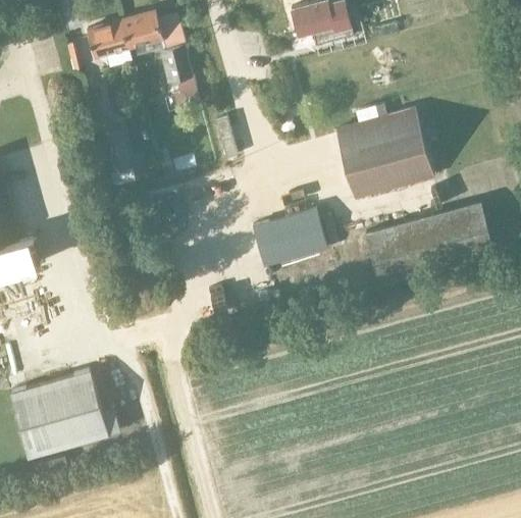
[(332,20),(345,17),(340,0),(331,0),(327,1),(292,10),(298,36),(334,27),(332,20)]
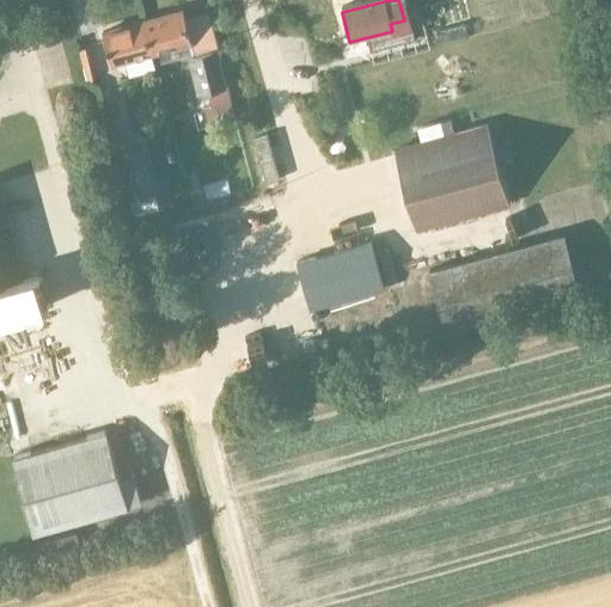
[(142,26),(151,57),(191,47),(183,16),(142,26)]
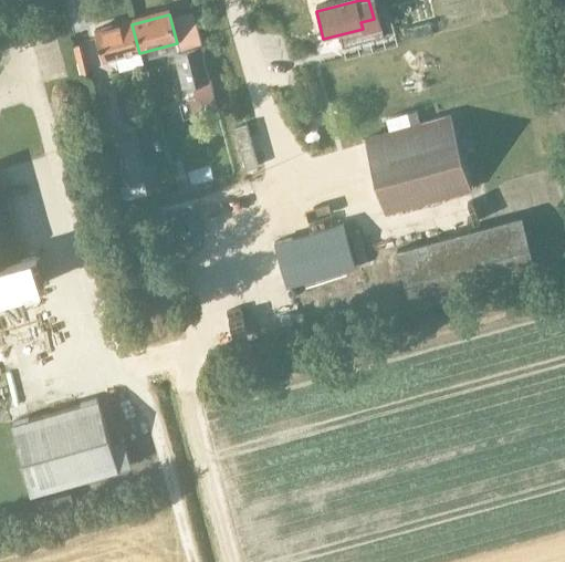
[(103,63),(139,53),(132,24),(95,34),(103,63)]
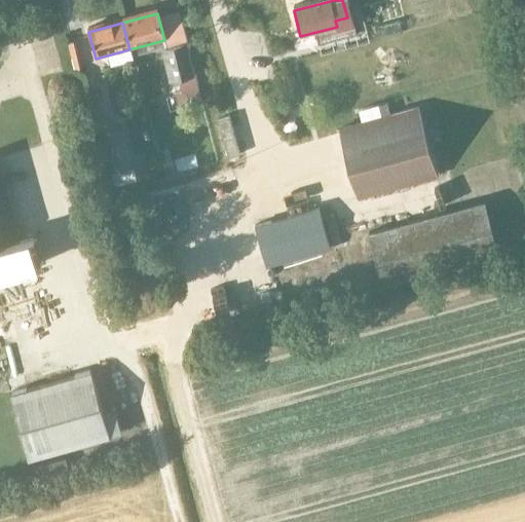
[(165,52),(173,84),(193,80),(186,47),(165,52)]
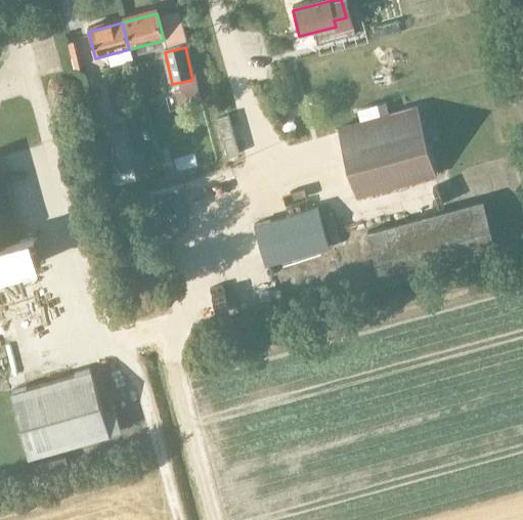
[(357,201),(435,180),(417,111),(339,132),(357,201)]
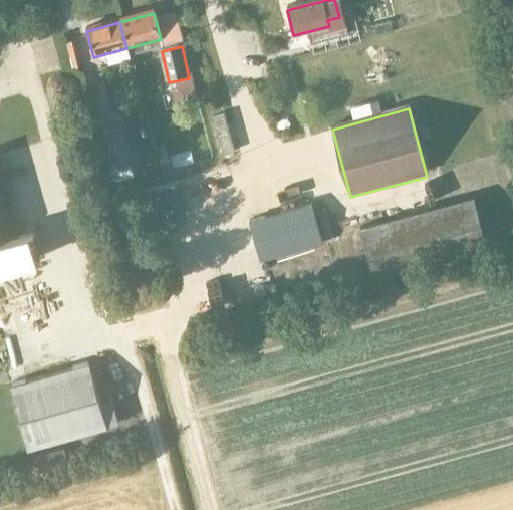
[(130,166),(119,128),(99,133),(110,172),(130,166)]
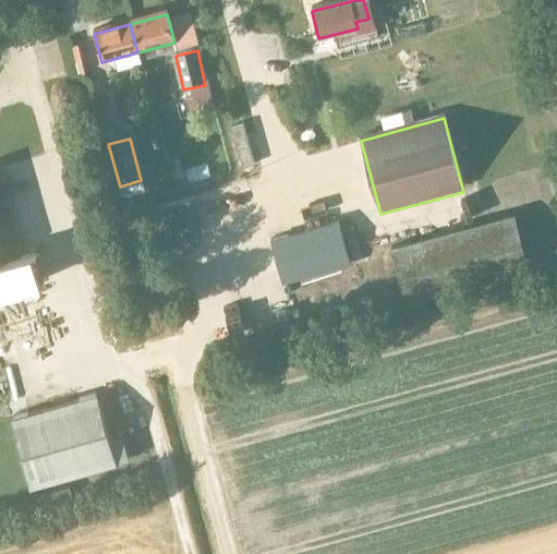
[(0,262),(20,257),(20,256),(0,183),(0,262)]
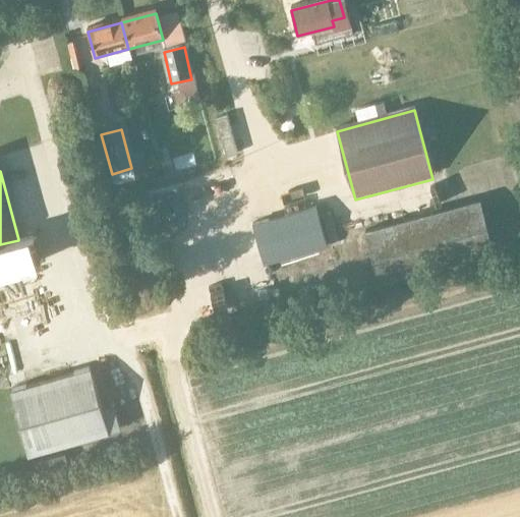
[(363,227),(376,278),(492,248),(479,198),(363,227)]
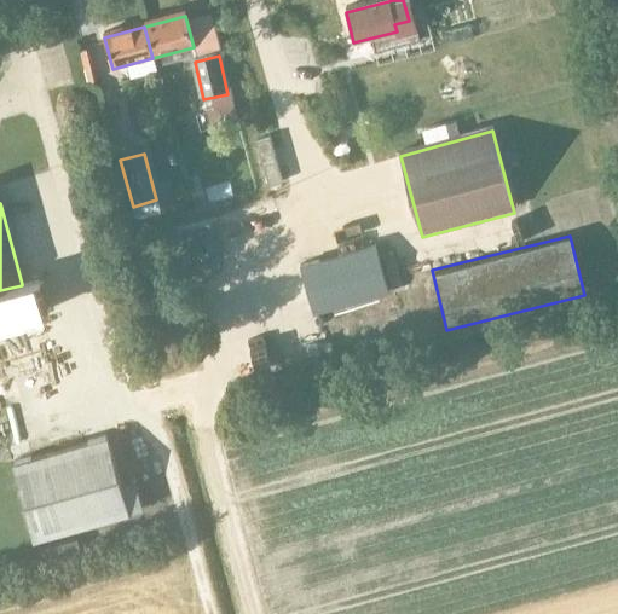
[(312,317),(387,296),(375,249),(299,270),(312,317)]
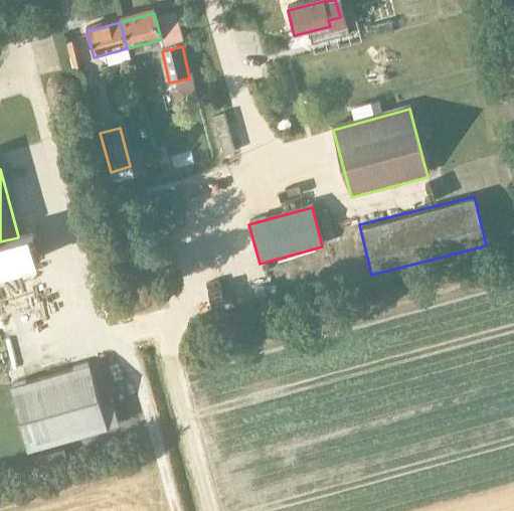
[(27,455),(107,433),(90,367),(9,389),(27,455)]
